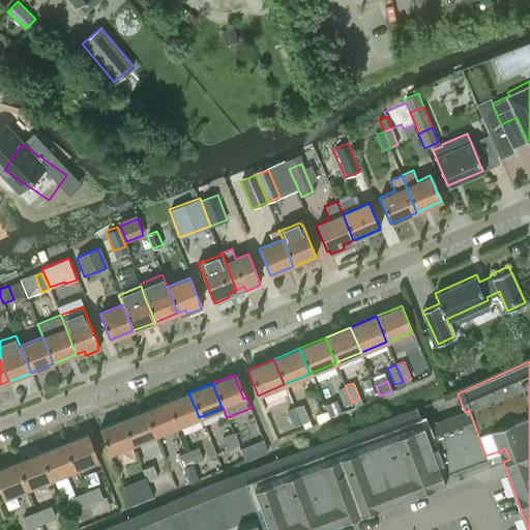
[(352,403),(345,385),(336,389),(344,405),(352,403)]
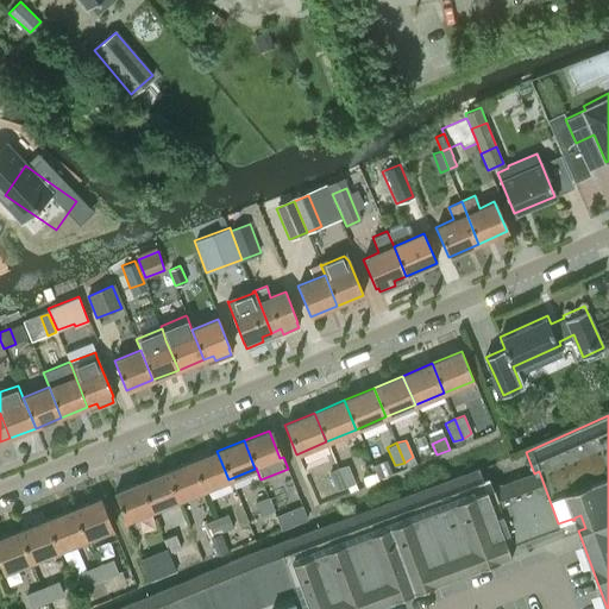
[(202,490),(228,479),(217,451),(192,462),(202,490)]
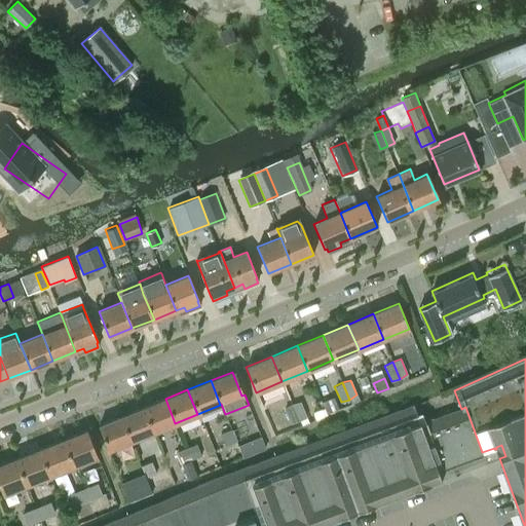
[(338,408),(334,396),(322,401),(327,413),(338,408)]
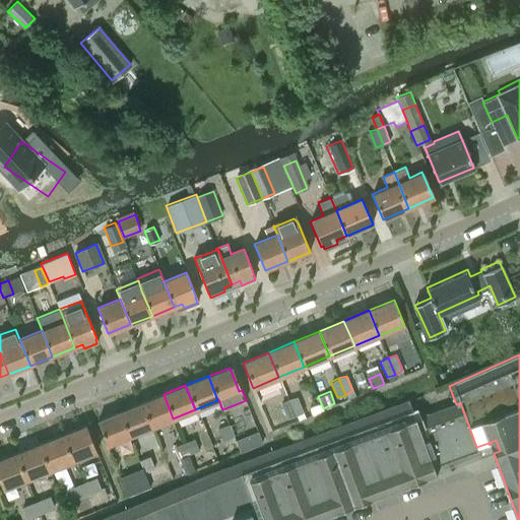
[(151,427),(173,418),(164,394),(141,403),(151,427)]
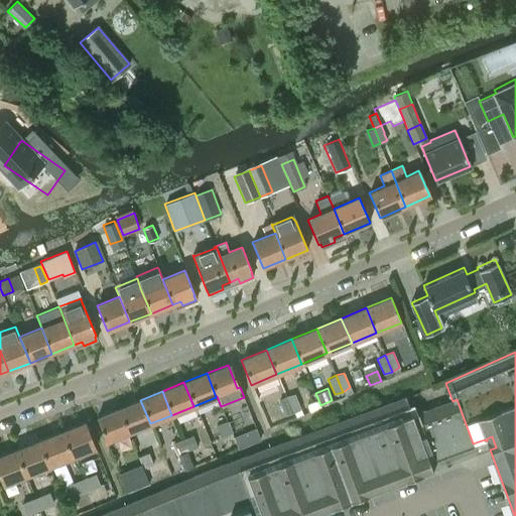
[(287,396),(293,413),(300,408),(294,393),(287,396)]
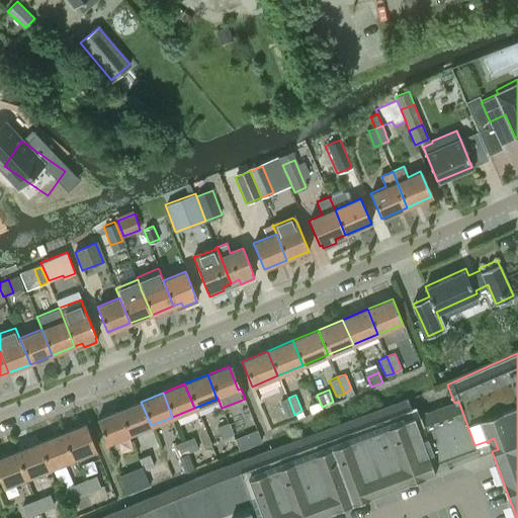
[(288,398),(279,402),(286,417),(294,415),(288,398)]
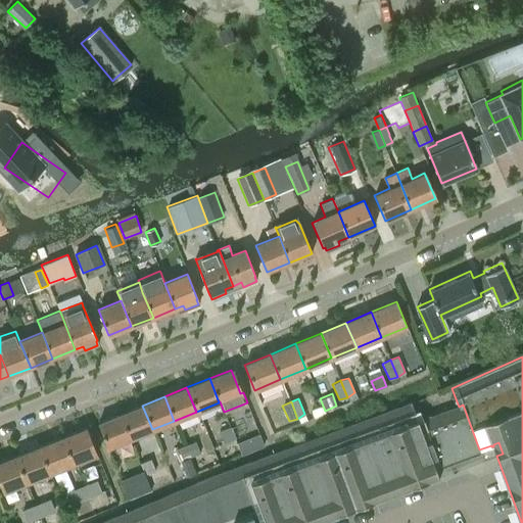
[(215,475),(101,522),(314,522),(437,477),(435,470),(480,454),(479,449),(463,405),(459,407),(417,422),(410,402),(215,475)]
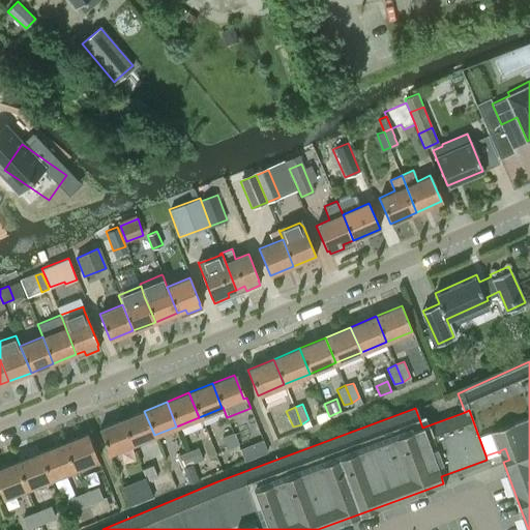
[(121,420),(131,444),(154,435),(144,411),(121,420)]
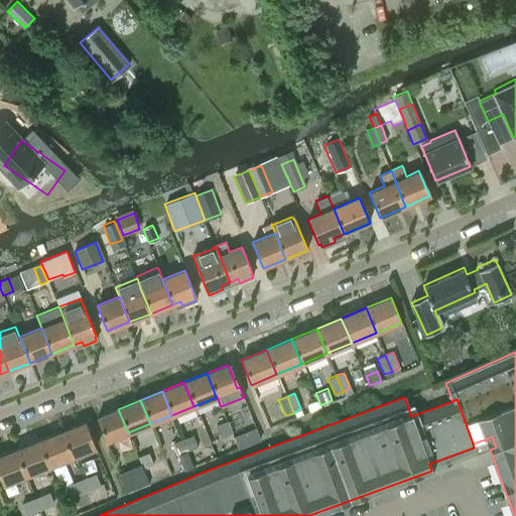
[(106,441),(128,432),(118,409),(96,418),(106,441)]
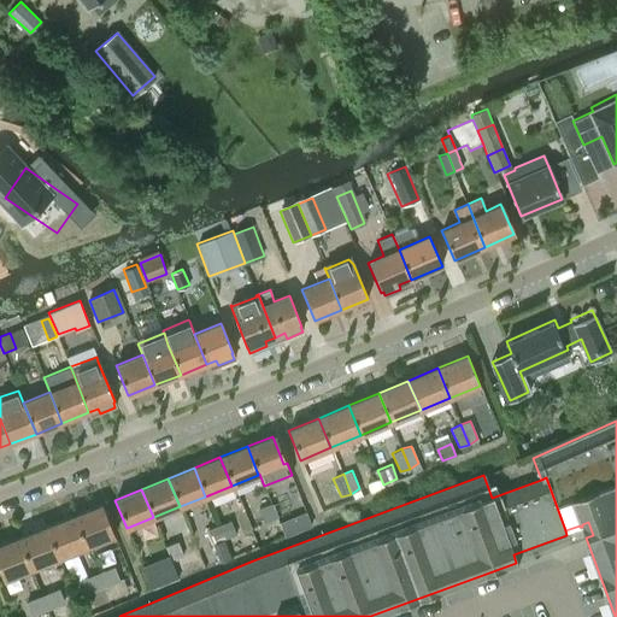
[(271,504),(259,507),(265,523),(276,518),(277,518),(271,504)]
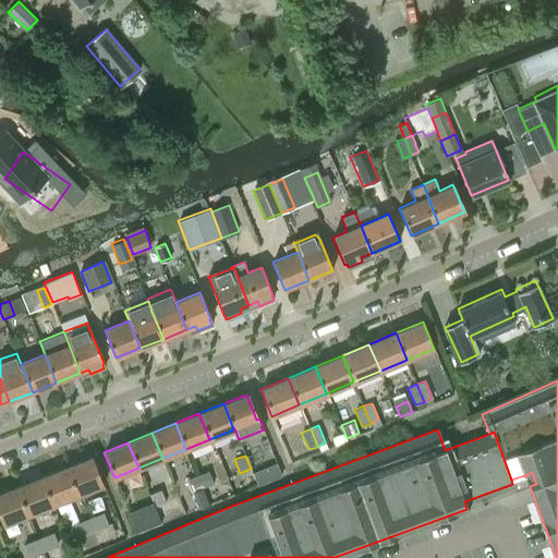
[(92,457),(65,468),(77,496),(102,485),(92,457)]
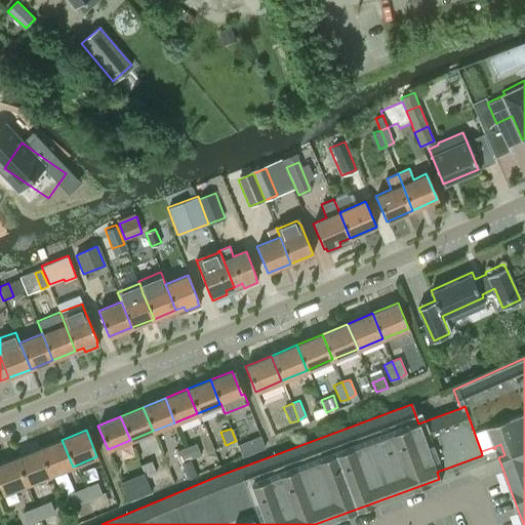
[(73,467),(62,440),(39,449),(49,476),(73,467)]
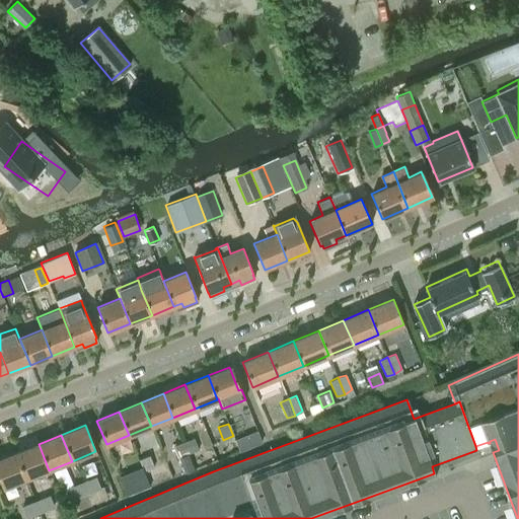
[(246,435),(235,439),(240,452),(251,447),(248,439),(246,435)]
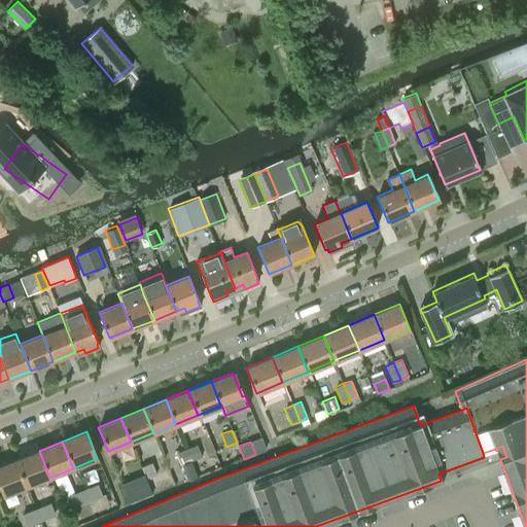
[(186,449),(191,460),(202,456),(198,444),(186,449)]
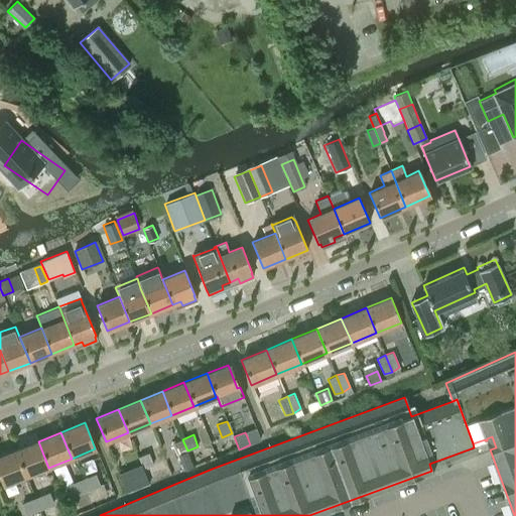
[(178,454),(187,450),(182,439),(172,443),(176,455),(178,454)]
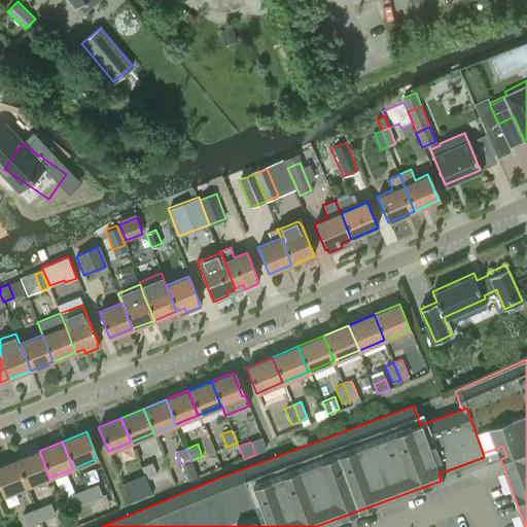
[(49,478),(39,451),(15,461),(27,487),(49,478)]
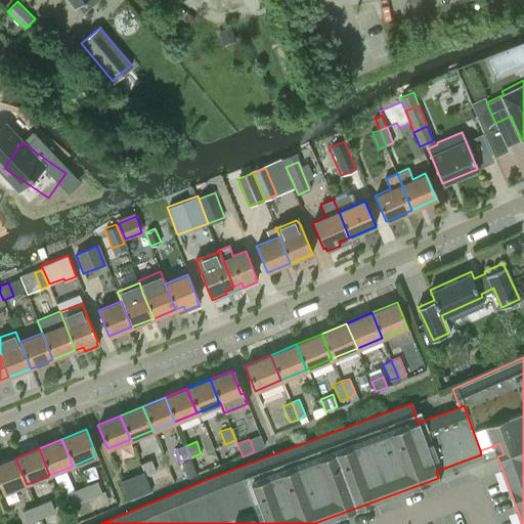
[(190,457),(181,461),(188,478),(198,475),(190,457)]
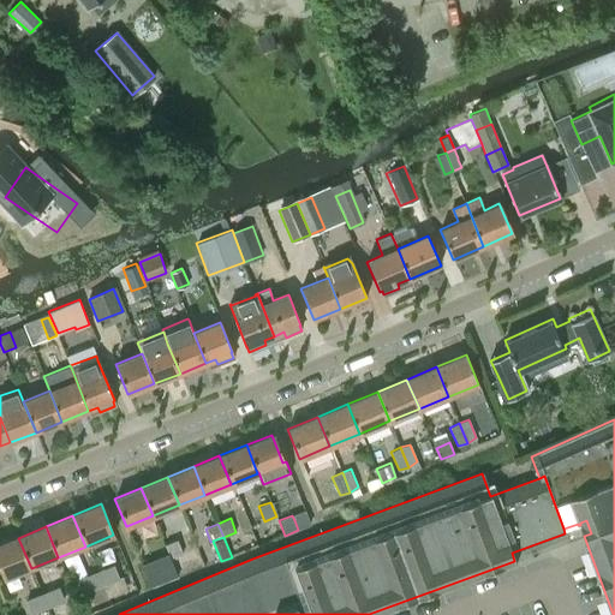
[(31,568),(18,538),(0,544),(0,573),(3,580),(31,568)]
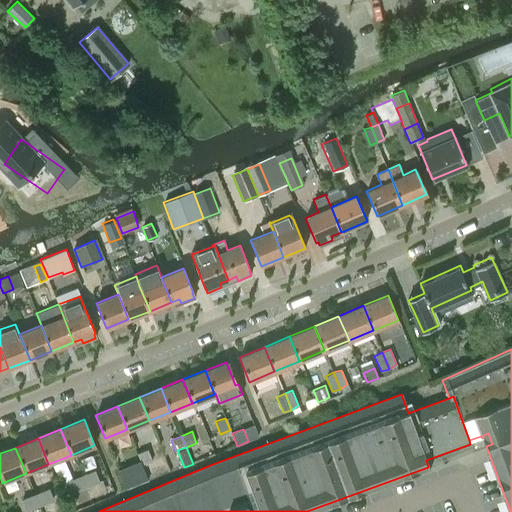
[(140,461),(141,465),(151,461),(146,451),(137,454),(140,461)]
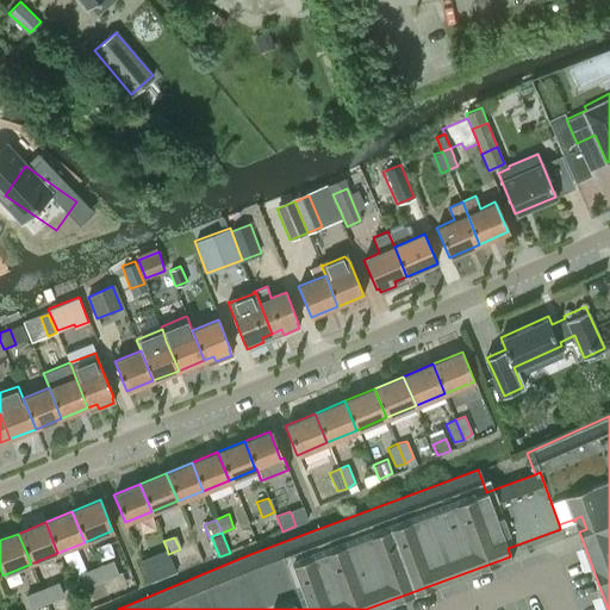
[(149,583),(151,582),(175,572),(168,554),(167,549),(141,560),(149,583)]
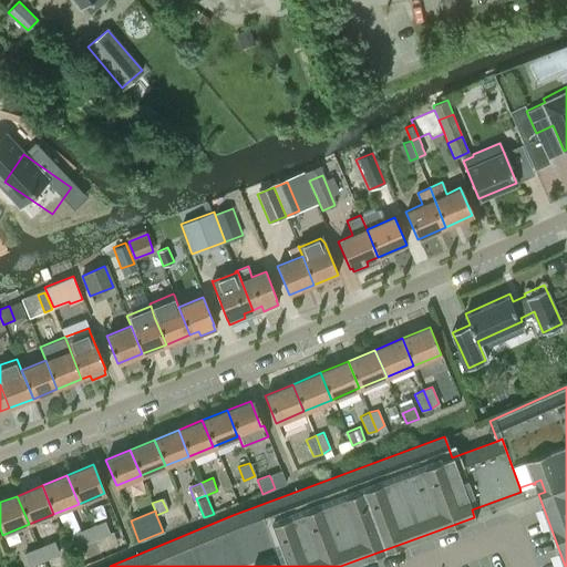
[(105,522),(90,527),(94,538),(110,532),(105,522)]
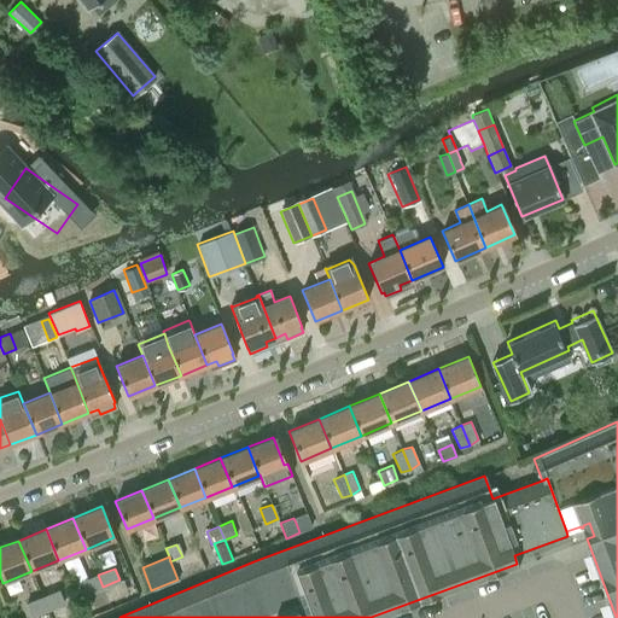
[(103,587),(98,575),(82,582),(87,593),(103,587)]
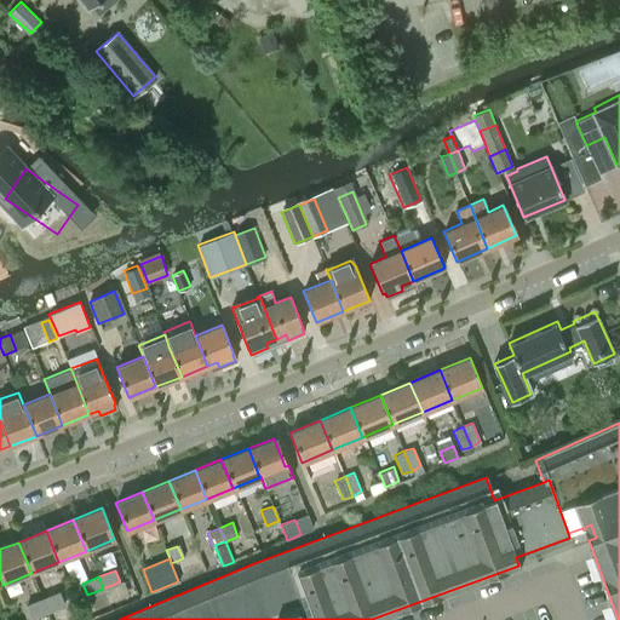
[(59,592),(44,600),(47,610),(64,604),(59,592)]
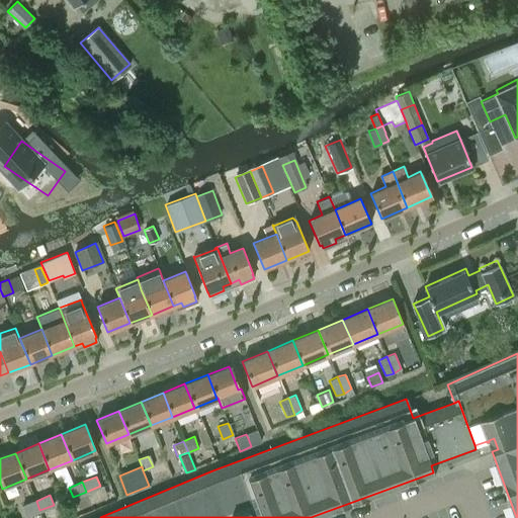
[(39,510),(36,501),(23,506),(26,516),(39,510)]
